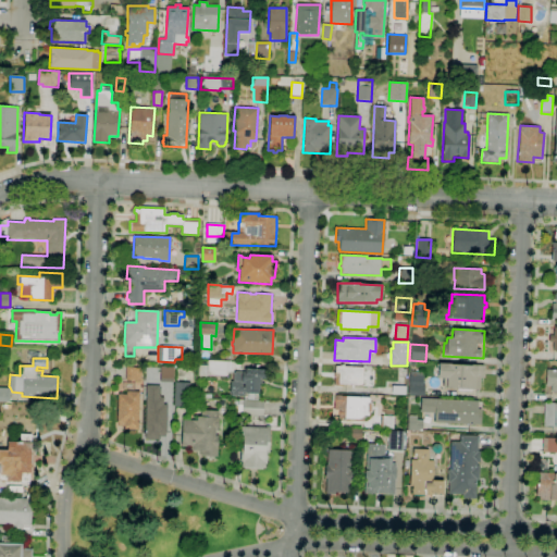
[(225,375),(208,374),(208,360),(226,361),(225,375)]
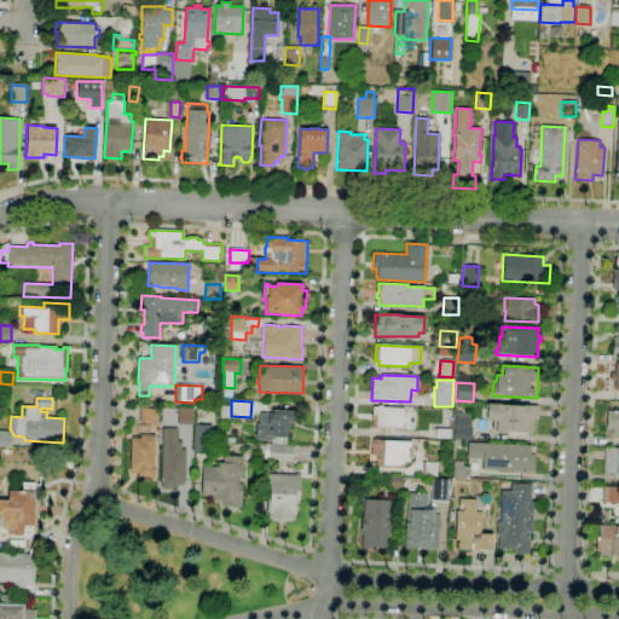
[(533,433),(497,432),(492,432),(493,420),(486,420),(487,404),(501,404),(501,405),(524,406),(524,405),(537,405),(537,420),(533,420),(533,433)]
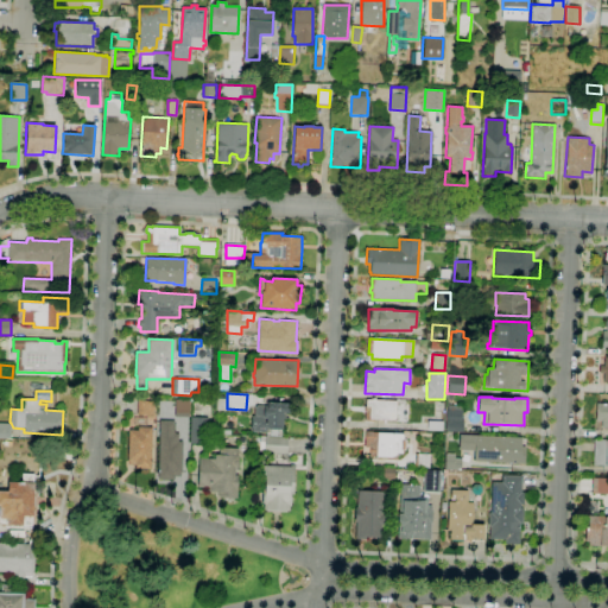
[(373,422),(365,422),(365,412),(365,406),(365,401),(366,401),(366,399),(372,400),(372,398),(375,398),(375,400),(397,401),(396,420),(373,419),(373,422)]
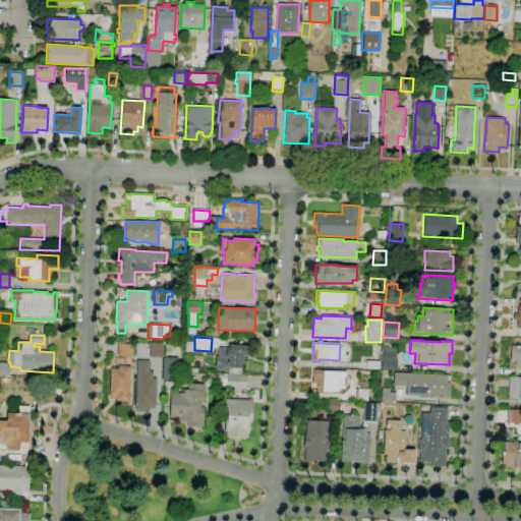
[(132,356),(117,355),(118,343),(133,344),(132,356)]
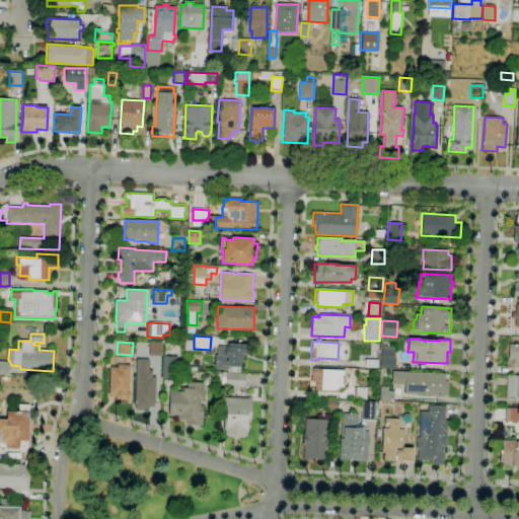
[(161,357),(149,356),(150,342),(162,342),(161,357)]
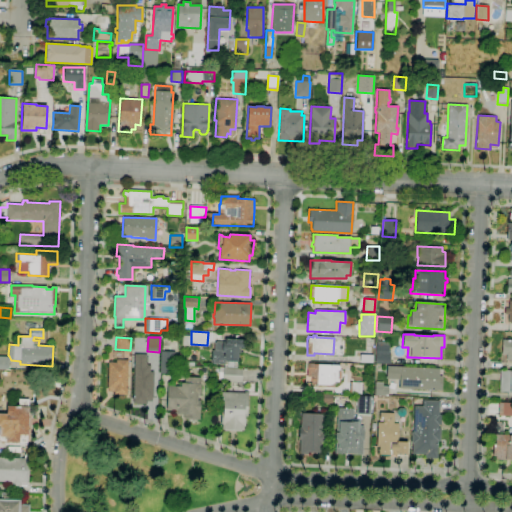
[(237,361),(225,361),(224,364),(212,364),(212,360),(211,360),(212,351),(214,351),(214,341),(225,342),(225,339),(245,340),(245,349),(238,349),(238,359),(237,361)]
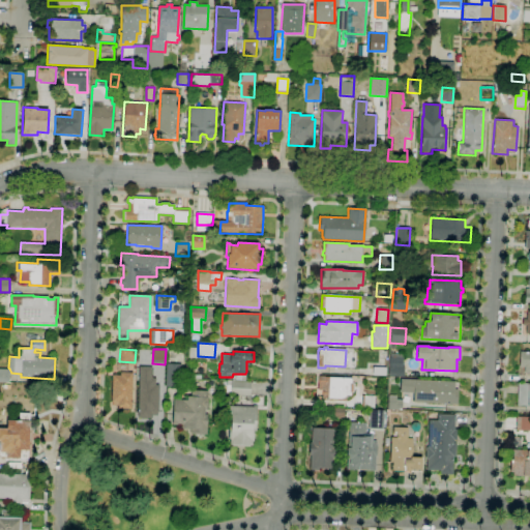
[(529,373),(524,373),(524,367),(520,366),(520,352),(529,352),(529,373)]
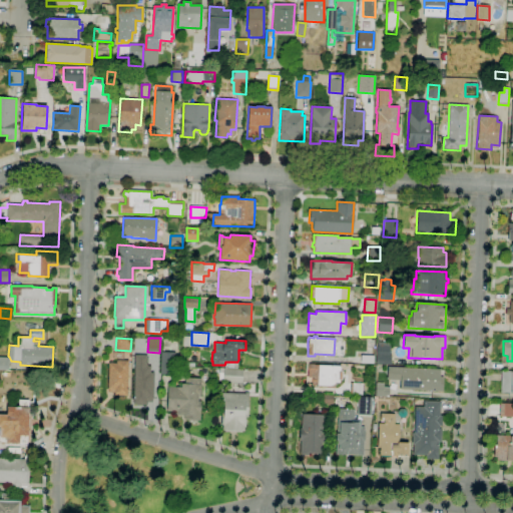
[(391,365),(376,364),(377,342),(391,342),(390,356),(392,356),(391,365)]
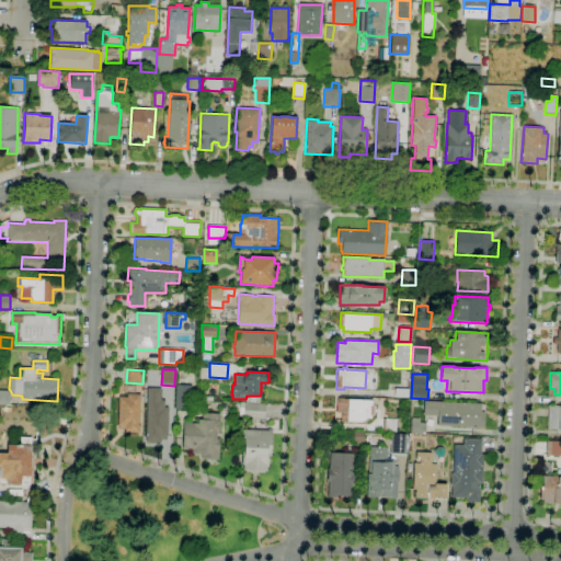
[(192,410),(176,410),(176,386),(192,386),(192,410)]
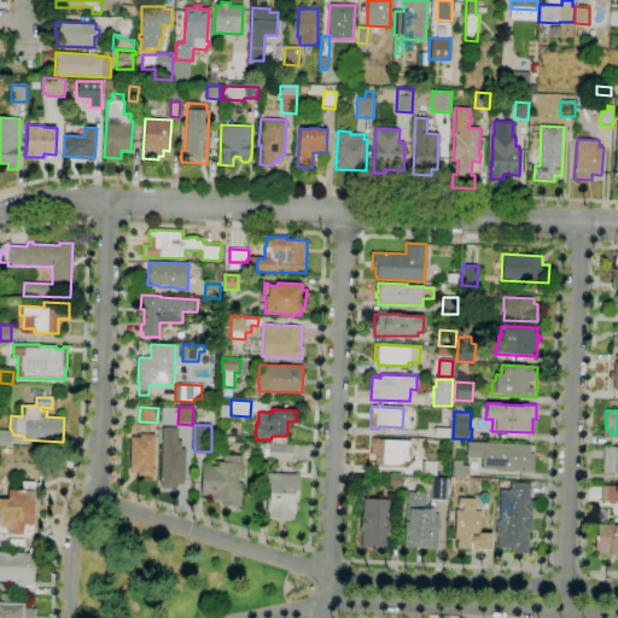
[(176,487),(161,487),(162,427),(178,427),(176,441),(181,441),(181,447),(184,447),(184,449),(185,449),(185,484),(178,484),(176,487)]
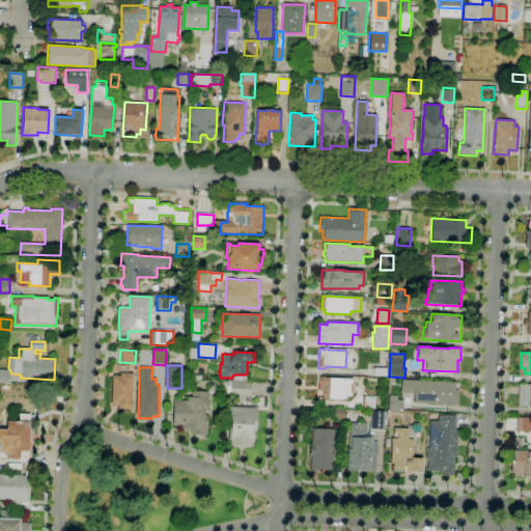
[(386,376),(373,375),(373,367),(387,368),(386,376)]
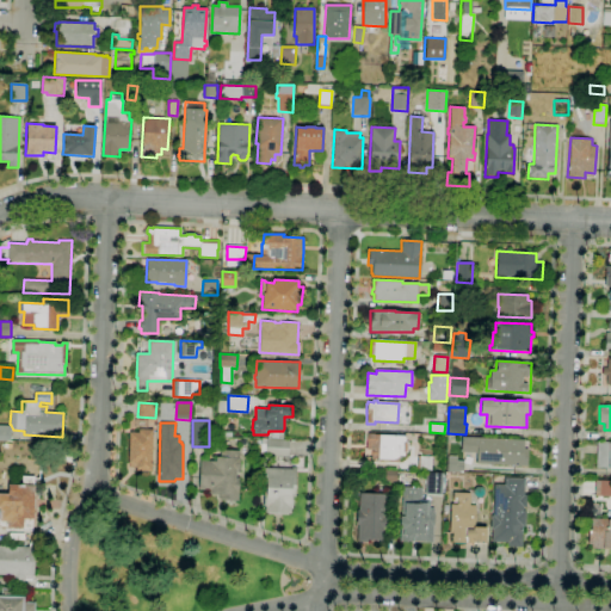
[(0,425),(11,425),(11,440),(0,440),(0,425)]
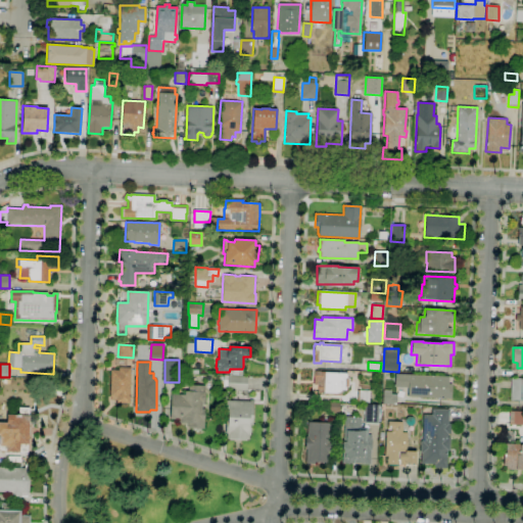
[(130,403),(116,403),(116,400),(111,400),(111,397),(110,397),(110,370),(119,370),(119,368),(131,368),(130,403)]
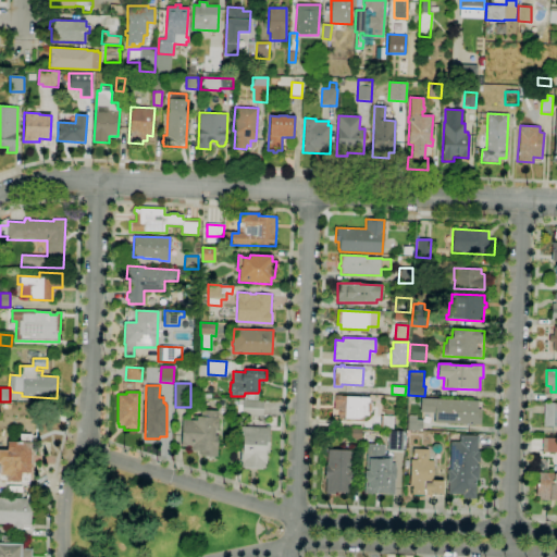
[(363,420),(338,419),(338,410),(334,410),(335,396),(370,397),(369,416),(363,416),(363,420)]
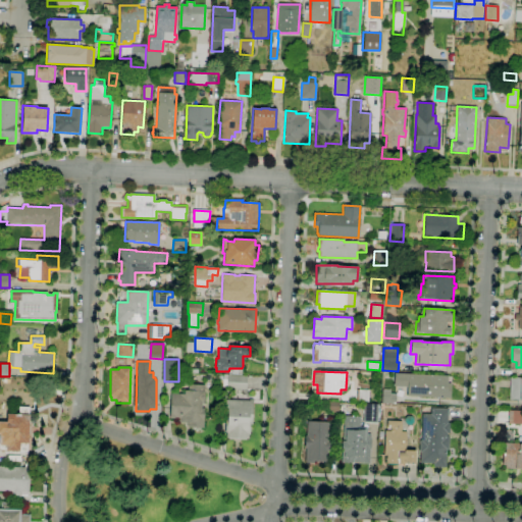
[(451,399),(407,397),(408,387),(394,386),(395,373),(449,376),(448,384),(451,384),(451,399)]
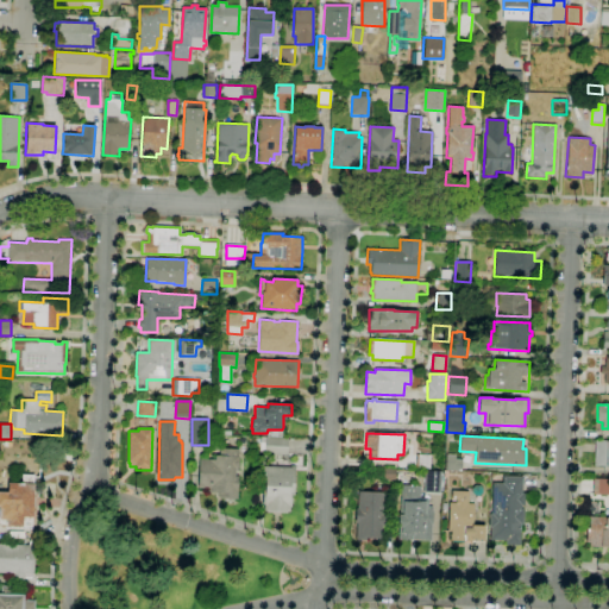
[(288,456),(265,454),(265,452),(259,452),(261,437),(288,438),(288,456)]
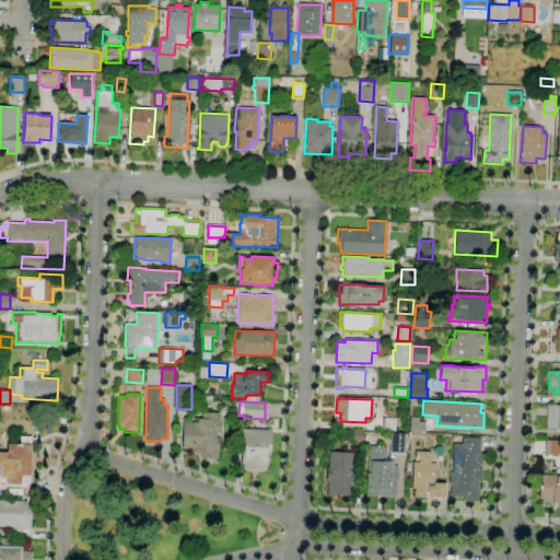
[(559,429),(546,429),(547,405),(559,405),(559,429)]
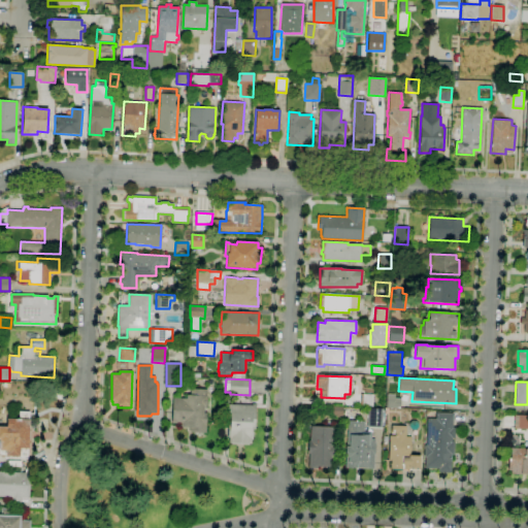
[(205,433),(189,432),(189,428),(180,427),(180,424),(171,423),(172,398),(187,399),(187,395),(190,395),(190,389),(206,390),(206,396),(208,396),(207,408),(204,408),(203,413),(206,413),(205,433)]
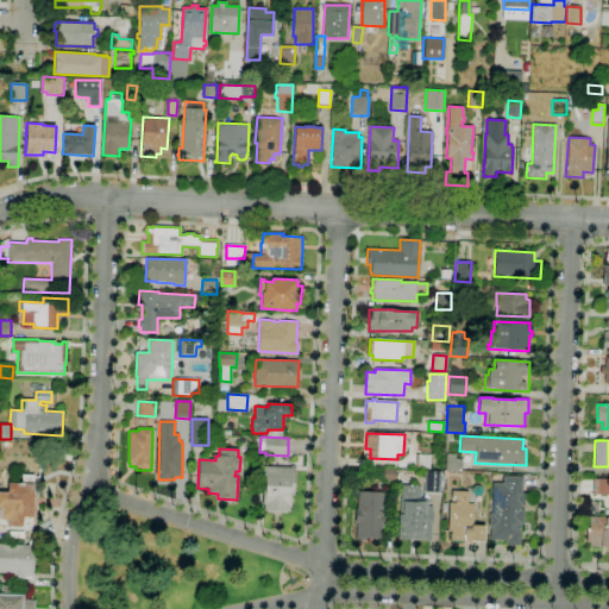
[(429,469),(415,468),(415,454),(429,454),(429,469)]
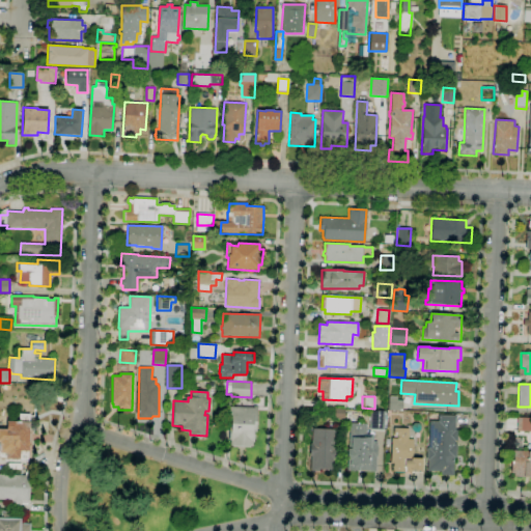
[(402,410),(388,410),(389,396),(397,396),(397,400),(402,400),(402,410)]
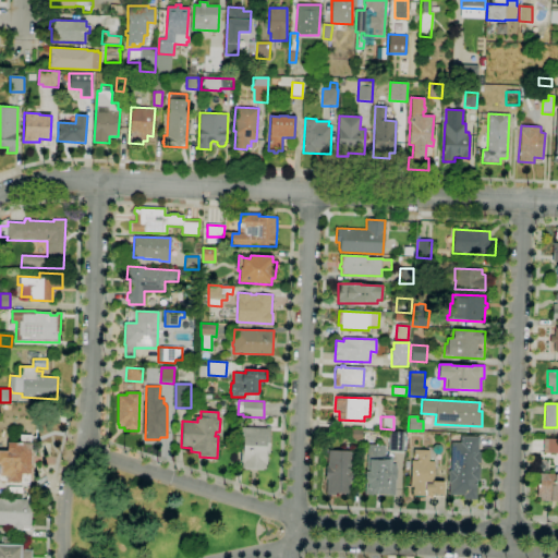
[(263,470),(247,470),(247,468),(242,468),(243,461),(241,461),(241,450),(242,450),(243,434),(241,434),(241,428),(268,428),(268,427),(270,427),(269,455),(267,453),(267,464),(266,464),(265,469),(263,469),(263,470)]
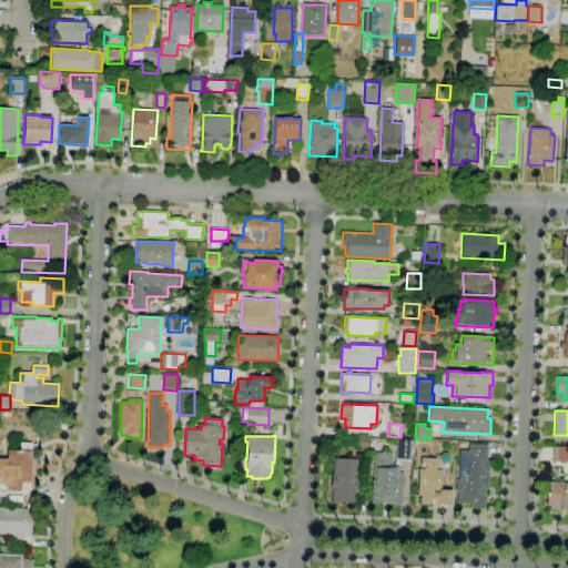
[(368,448),(354,447),(355,436),(369,437),(368,448)]
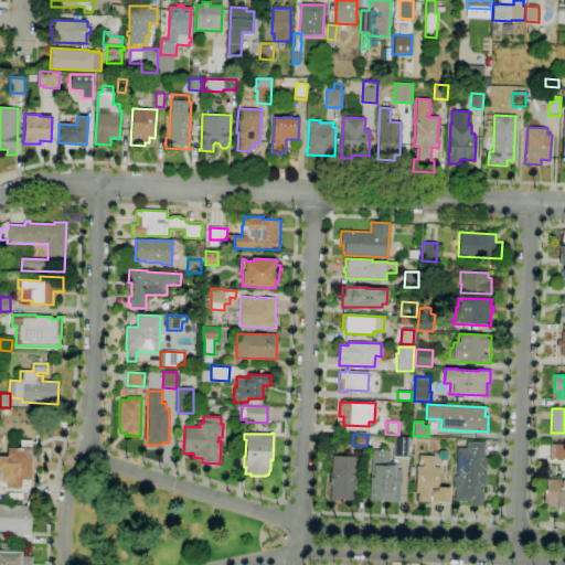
[(408,458),(393,457),(395,436),(409,437),(408,458)]
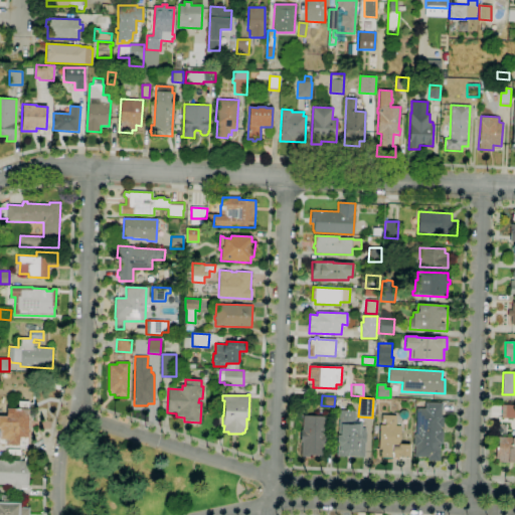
[(27,446),(5,445),(7,408),(18,408),(19,401),(29,401),(28,409),(29,409),(27,438),(27,446)]
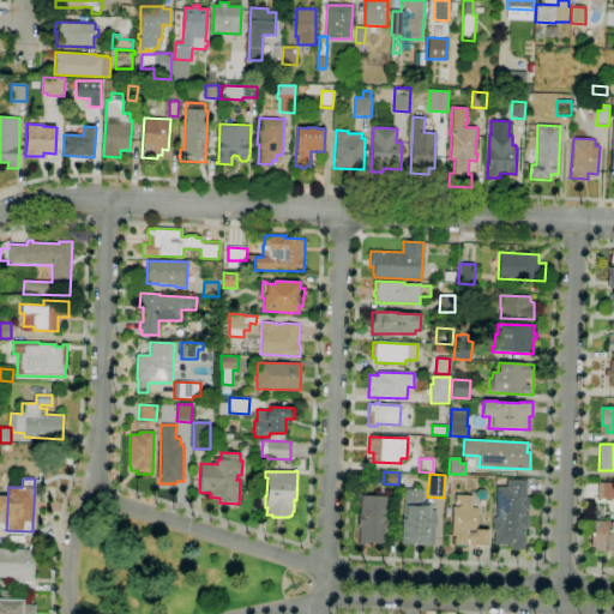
[(524,551),(510,549),(510,546),(494,545),(494,533),(493,533),(493,518),(495,518),(497,487),(506,487),(507,480),(527,480),(527,498),(529,498),(529,510),(525,510),(525,513),(529,513),(528,529),(525,529),(524,551)]
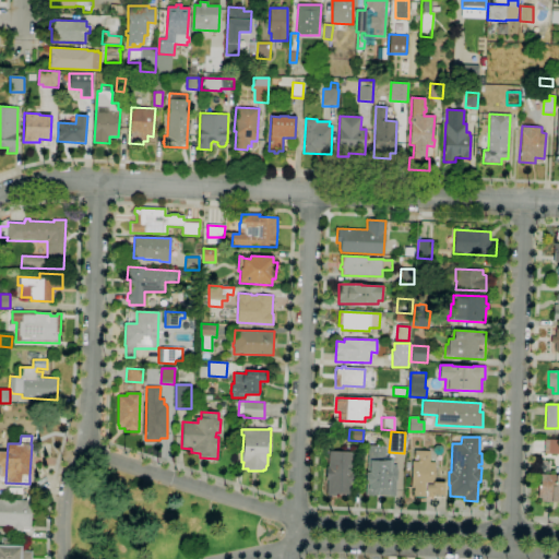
[(558,454),(544,454),(545,440),(558,440),(558,454)]
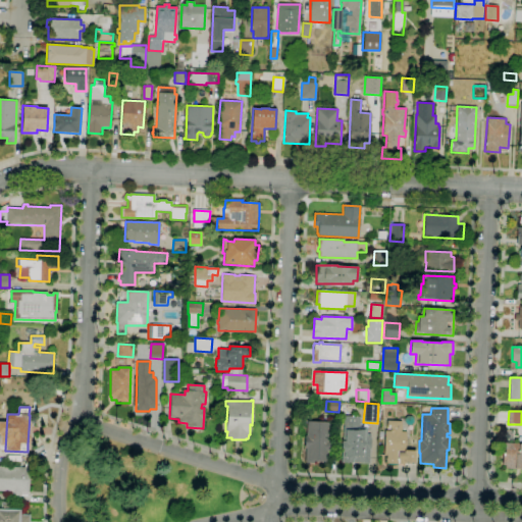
[(367,434),(371,434),(369,464),(342,463),(343,452),(342,452),(342,441),(343,441),(344,429),(343,429),(344,416),(360,416),(360,427),(367,427),(367,434)]
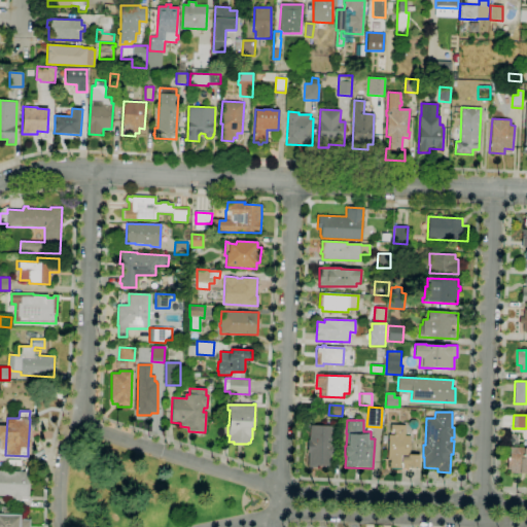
[(414,469),(408,469),(408,468),(390,467),(390,460),(387,460),(389,434),(394,435),(394,432),(390,432),(391,424),(406,425),(405,435),(410,436),(409,454),(420,455),(419,466),(414,466),(414,469)]
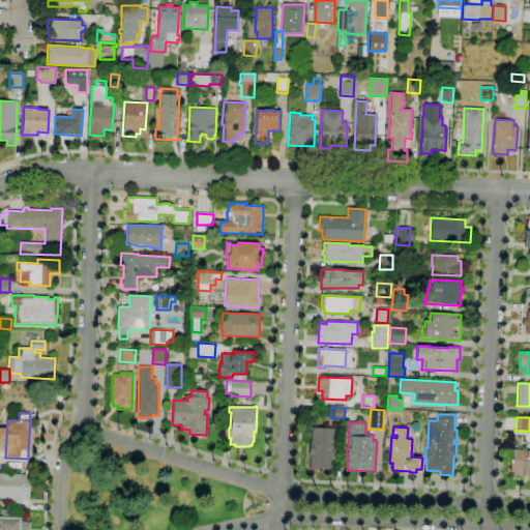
[(320,470),(310,470),(311,455),(310,455),(310,448),(311,448),(311,445),(308,445),(310,442),(311,442),(312,428),(335,429),(334,446),(335,446),(335,460),(332,460),(332,464),(334,464),(334,468),(320,468),(320,470)]
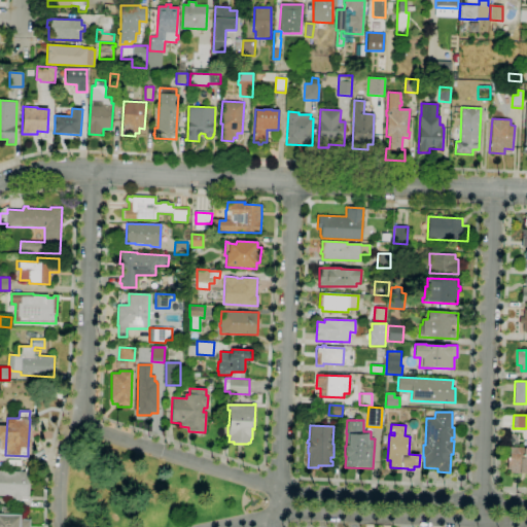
[(526,473),(521,473),(511,473),(511,469),(507,469),(507,457),(510,458),(510,447),(526,447),(526,473)]
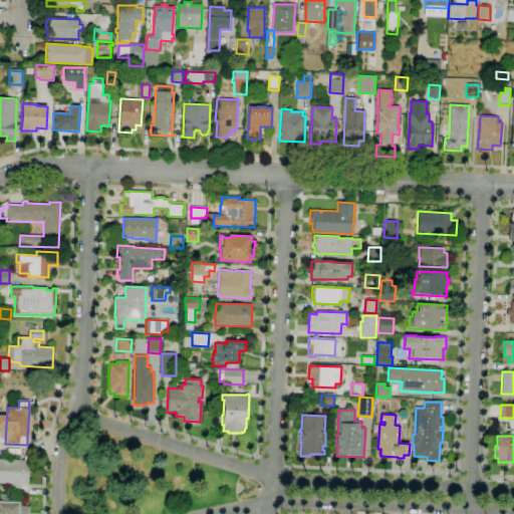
[(20,489),(11,489),(11,484),(0,483),(0,459),(29,461),(28,485),(21,484),(20,489)]
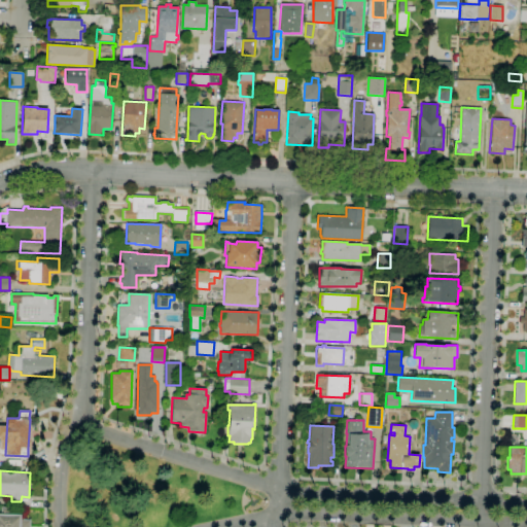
[(0,526),(0,513),(1,513),(1,507),(12,507),(11,515),(21,515),(21,519),(30,520),(30,526),(0,526)]
